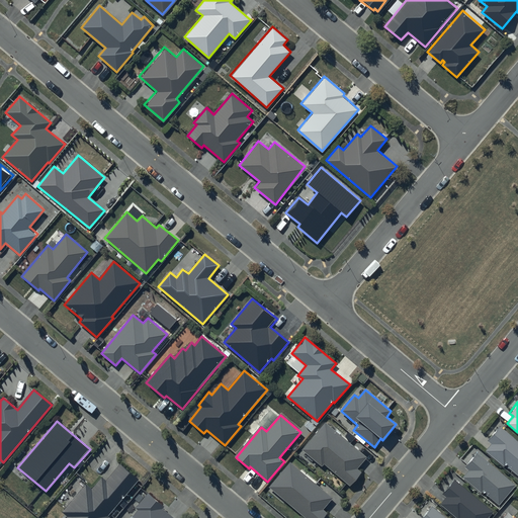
[(367,457),(325,422),(301,450),(322,466),(324,464),(350,487),(361,472),(357,469),(367,457)]
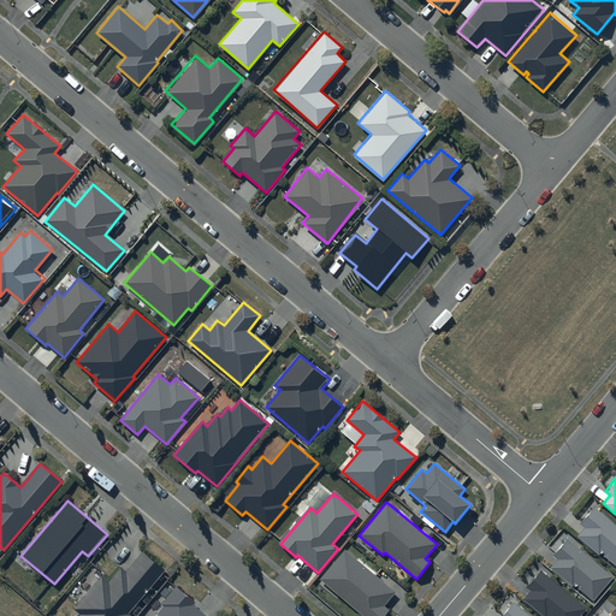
[(584,526),(576,534),(598,552),(599,551),(615,564),(615,522),(593,504),(579,522),(584,526)]
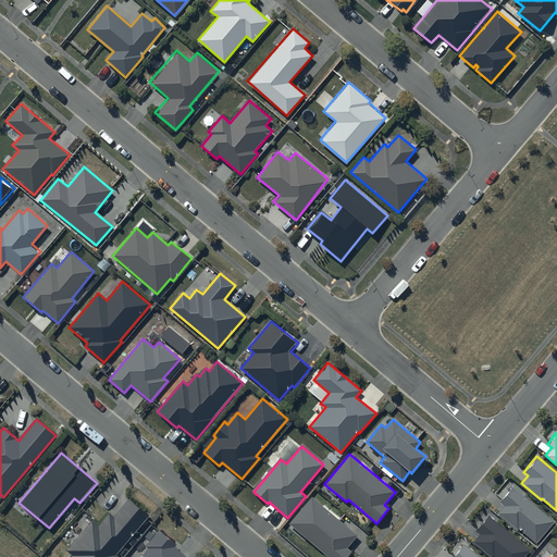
[(555,522),(514,487),(500,503),(504,506),(497,514),(518,531),(520,529),(537,543),(555,522)]
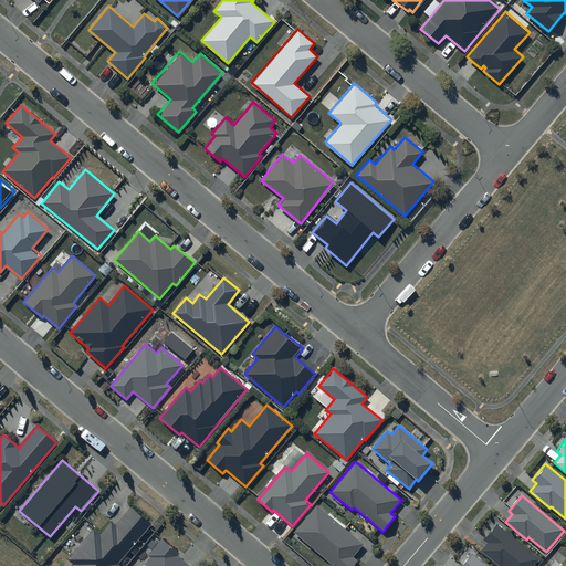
[(364,544),(317,505),(294,533),(334,565),(353,565),(357,561),(354,557),(364,544)]
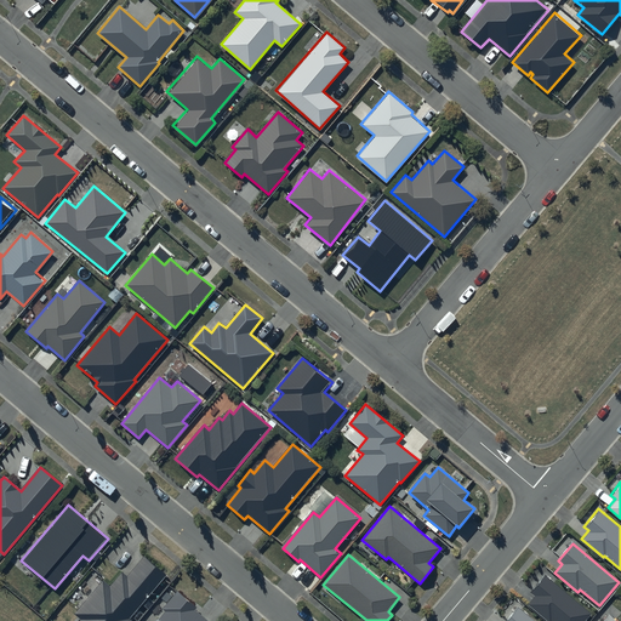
[(166,575),(144,556),(127,575),(123,571),(109,587),(103,581),(74,615),(81,620),(80,620),(132,620),(130,619),(166,575)]
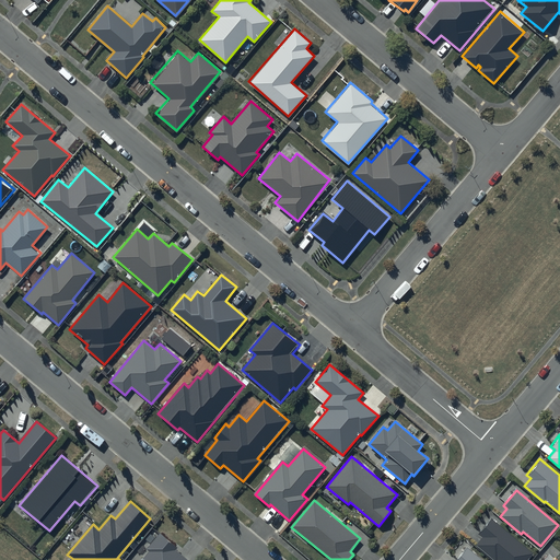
[(525,559),(533,550),(490,516),(478,533),(481,536),(475,545),(493,559),(496,559),(497,559),(498,559),(525,559)]
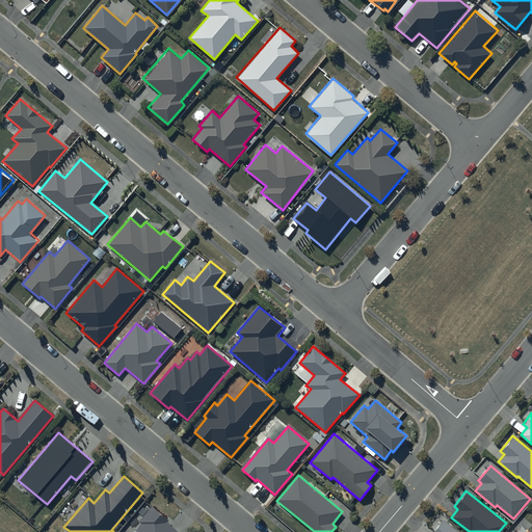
[(169,521),(152,506),(138,522),(140,524),(133,531),(178,531),(167,524),(169,521)]
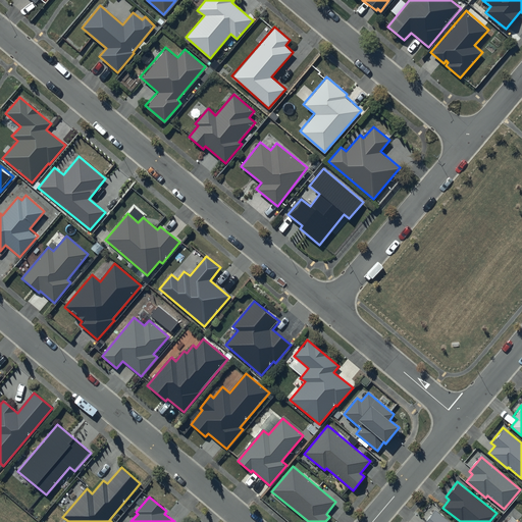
[(451,521),(436,509),(423,521),(451,521)]
